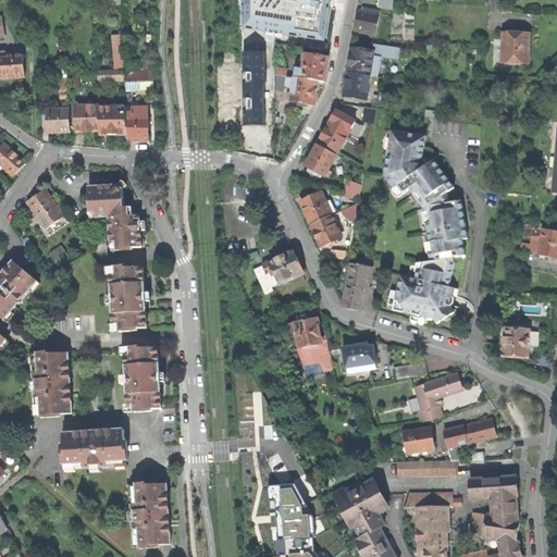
[(332,3),(332,0),(242,0),(243,29),(326,42),(332,3)]
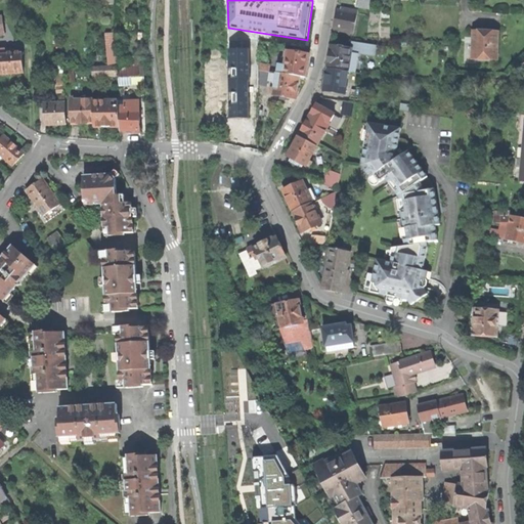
[(356,0),(356,7),(370,9),(369,0),(356,0)]
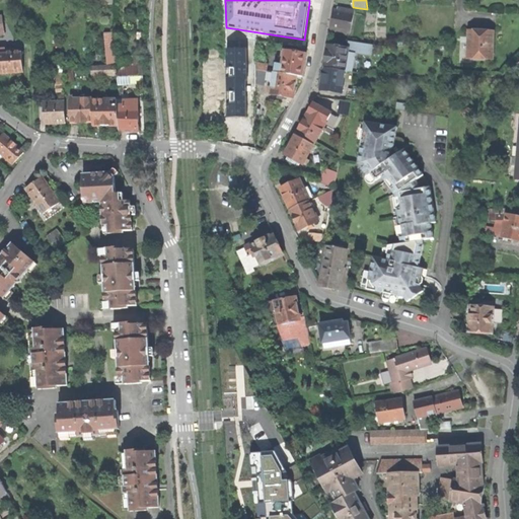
[(330,28),(351,32),(355,11),(340,8),(339,11),(334,11),(332,19),(330,28)]
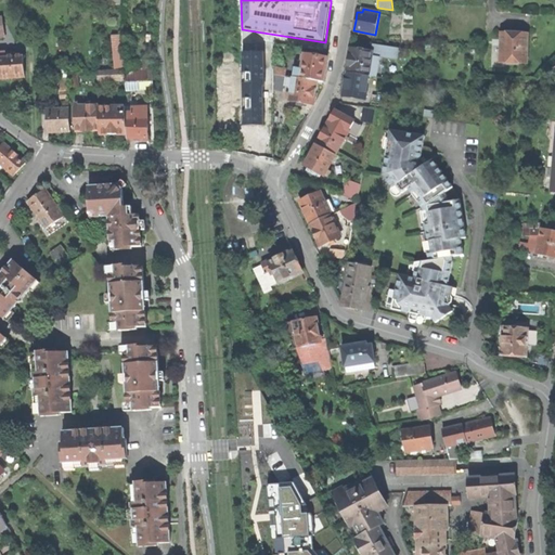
[(528,64),(529,35),(516,34),(502,34),(501,62),(528,64)]
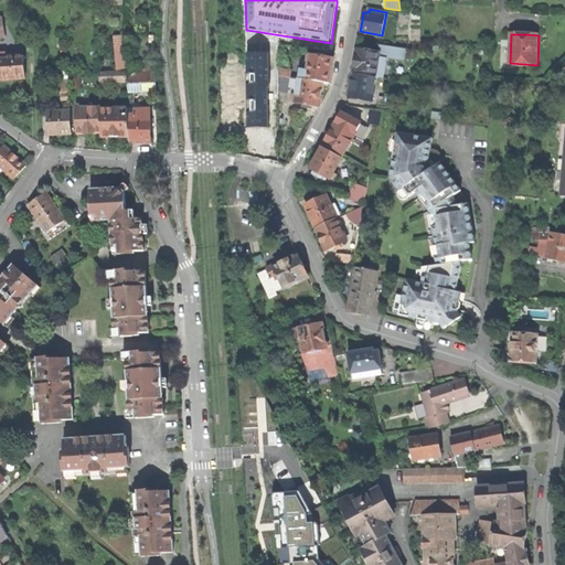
[(99,83),(127,82),(127,74),(128,74),(129,72),(126,72),(125,61),(124,49),(117,49),(117,61),(118,61),(118,73),(99,73),(99,83)]
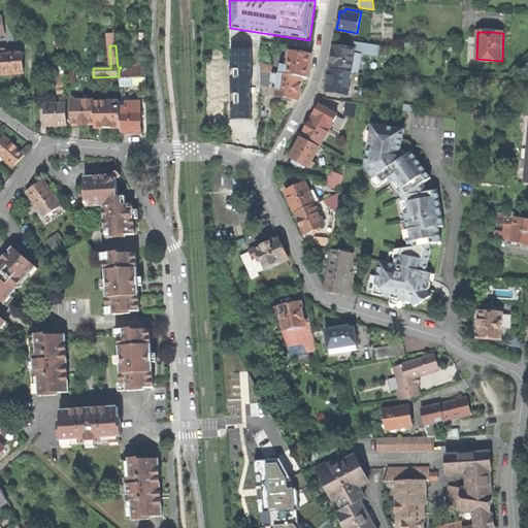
[(332,58),(330,70),(351,73),(353,73),(363,75),(364,70),(351,68),(353,57),(357,57),(357,54),(354,54),(354,50),(334,46),(332,58)]
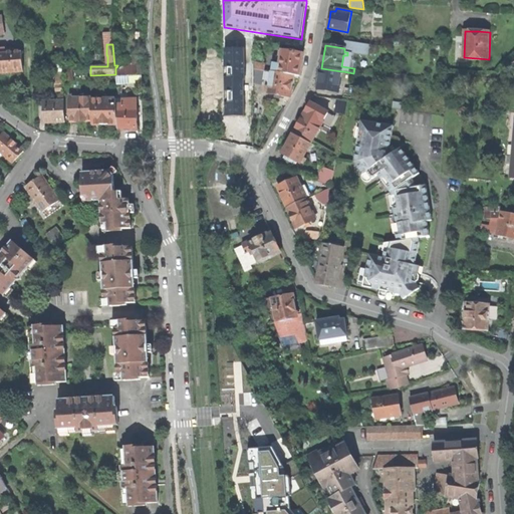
[(8,72),(23,71),(21,50),(4,52),(4,48),(0,48),(0,71),(0,73),(8,72)]
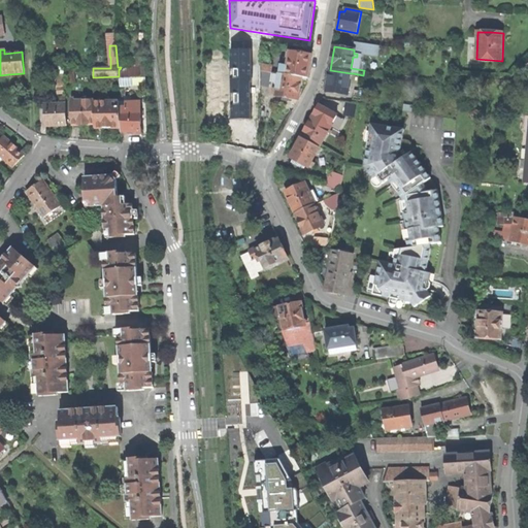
[(253,84),(253,50),(228,50),(230,120),(254,119),(253,84)]
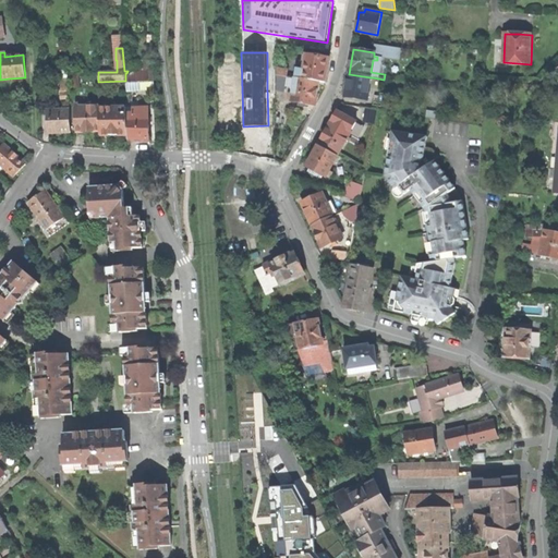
[(327,70),(329,59),(303,55),(302,62),(305,63),(304,70),(298,69),(296,79),(319,82),(326,83),(327,70)]
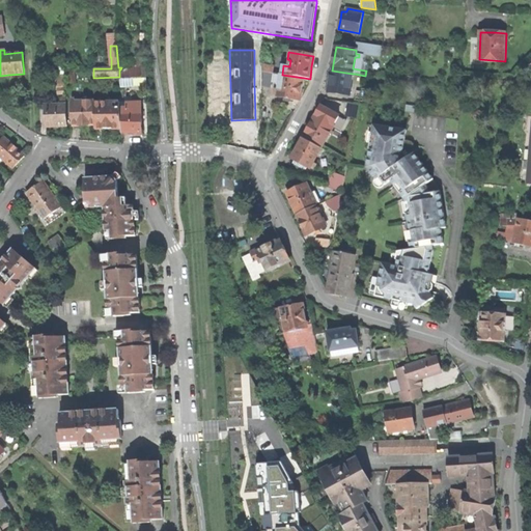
[(134,58),(134,68),(145,68),(145,58),(134,58)]
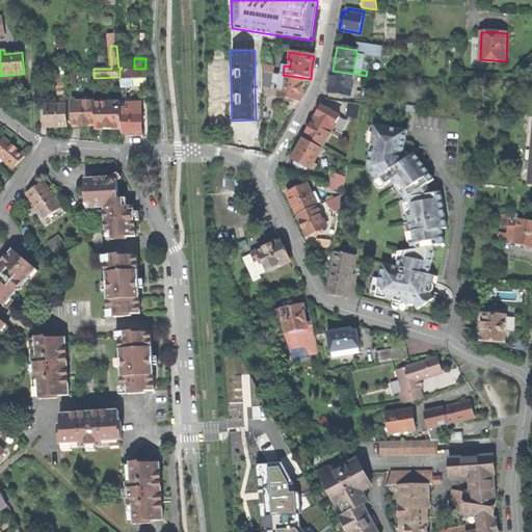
[(120,80),(145,79),(145,69),(134,69),(121,70),(120,70),(120,77),(120,80)]
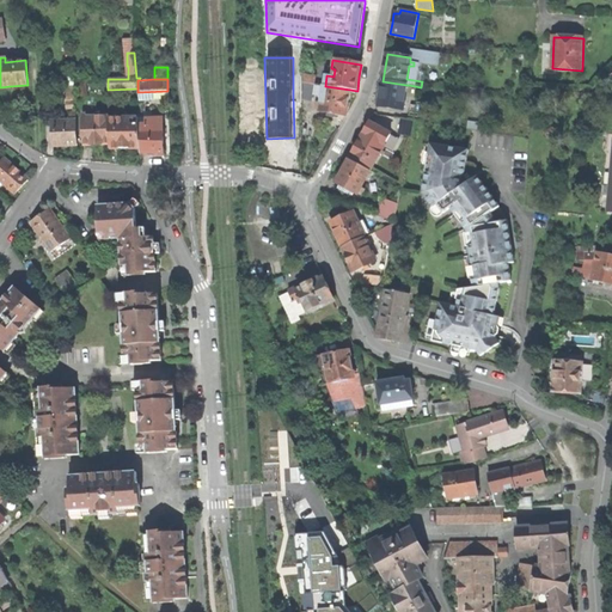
[(387,111),(402,114),(407,85),(383,81),(381,93),(379,106),(387,108),(387,111)]
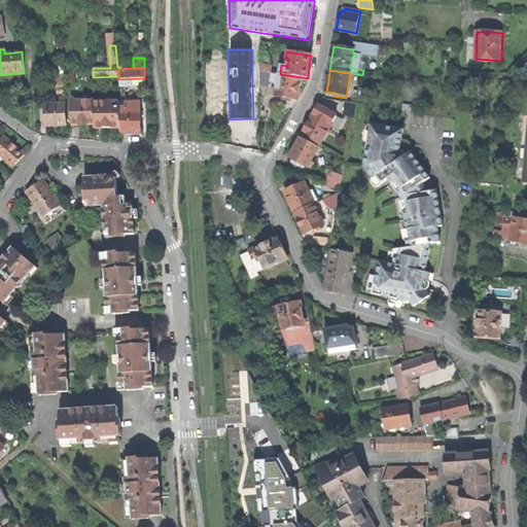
[(260,85),(270,88),(271,72),(261,71),(260,85)]
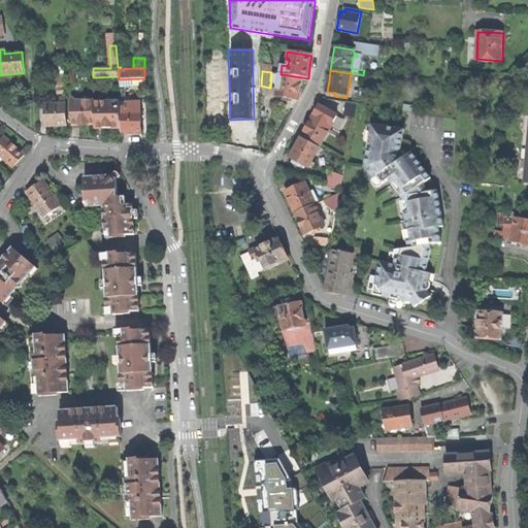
[(300,89),(302,77),(281,74),(279,74),(275,97),(299,100),(300,89)]
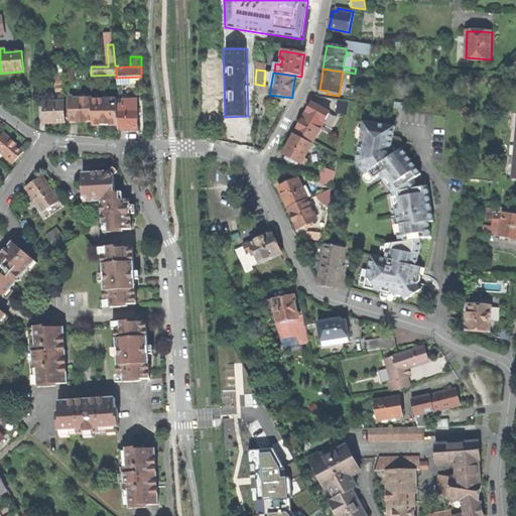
[(347,89),(345,101),(349,102),(356,103),(358,88),(352,87),(352,90),(347,89)]
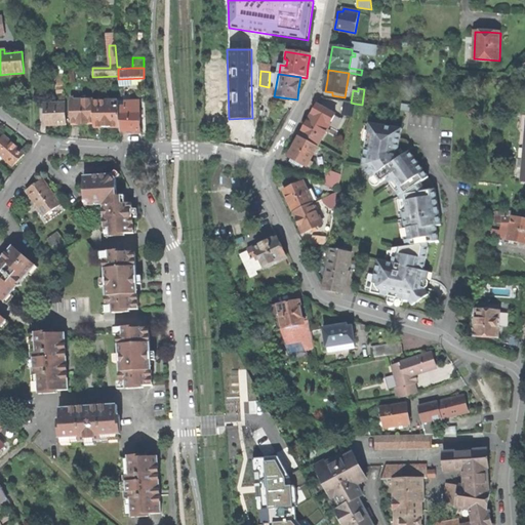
[(139,96),(130,96),(130,97),(130,102),(125,102),(119,102),(120,127),(120,132),(130,133),(140,133),(139,96)]
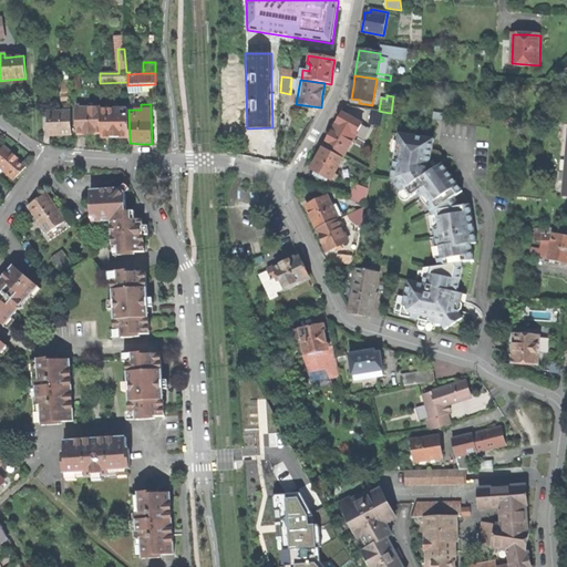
[(88,133),(102,133),(101,110),(101,107),(80,109),(80,105),(76,105),(78,134),(88,133)]
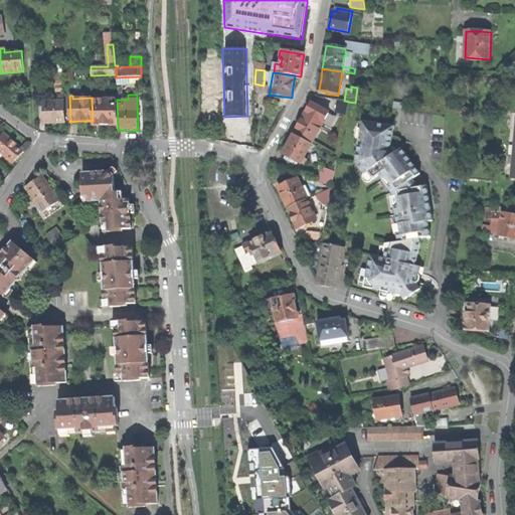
[(104,125),(118,125),(117,100),(117,97),(99,97),(99,100),(92,100),(93,121),(93,125),(104,125)]
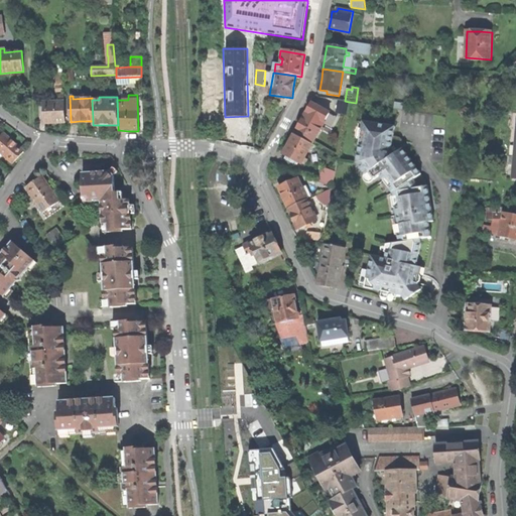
[(336,114),(347,116),(349,102),(345,101),(339,100),(336,114)]
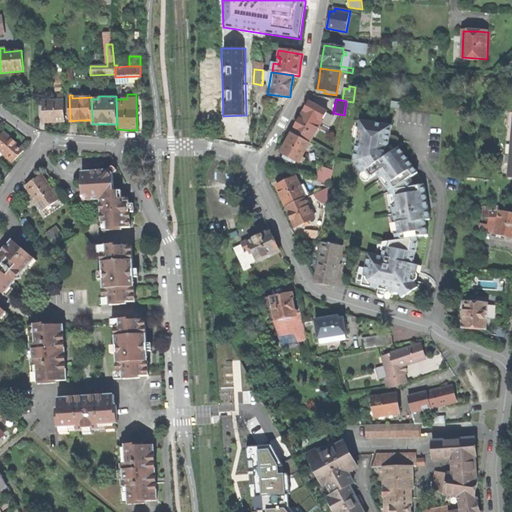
[(65,121),(64,101),(44,102),(45,122),(54,122),(65,121)]
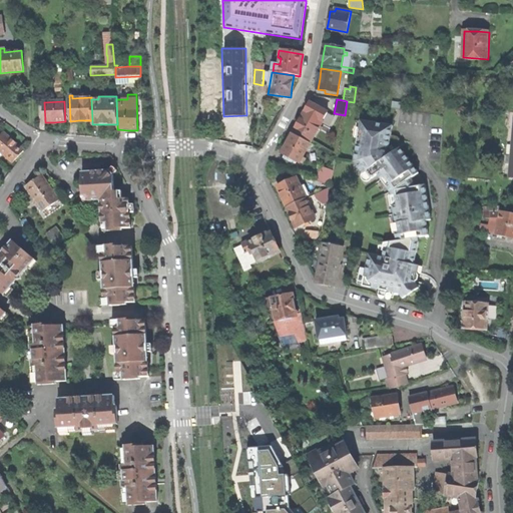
[(299,124),(293,133),(311,143),(319,129),(321,130),(323,127),(320,126),(328,112),(310,103),(299,124)]
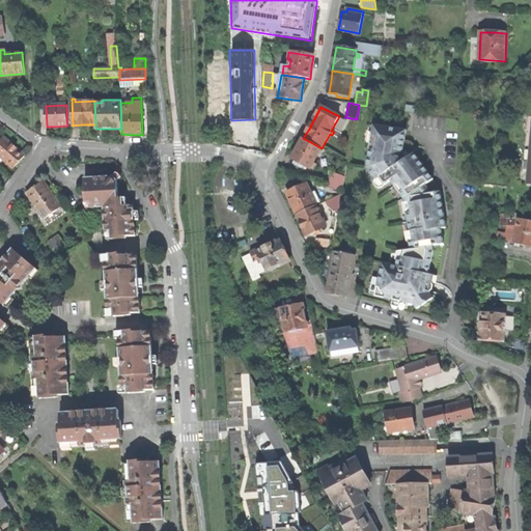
[(414,152),(407,159),(404,157),(402,152),(406,150),(403,146),(407,131),(376,126),(374,143),(370,143),(366,168),(373,169),(372,175),(378,176),(385,186),(391,182),(394,187),(399,183),(410,197),(412,213),(407,214),(409,231),(409,232),(413,231),(415,249),(409,250),(404,251),(401,261),(397,260),(395,267),(382,263),(379,279),(375,296),(374,297),(392,300),(408,304),(411,302),(417,310),(424,305),(434,299),(428,291),(430,290),(431,283),(435,282),(436,276),(428,275),(434,251),(432,246),(444,244),(441,229),(446,228),(444,214),(440,188),(414,152)]
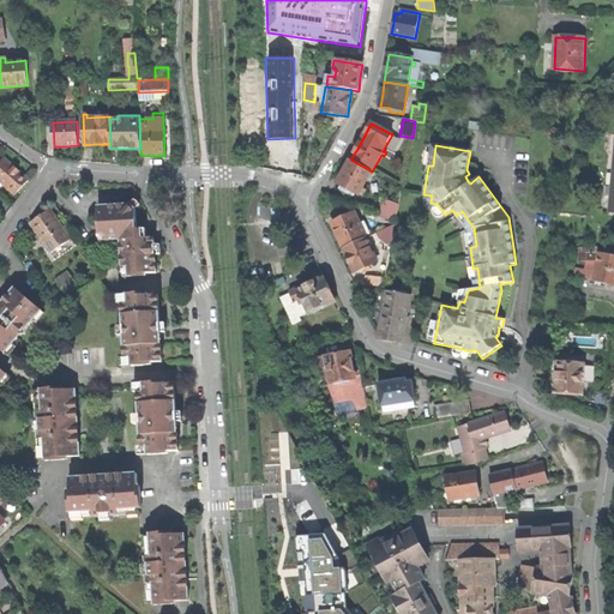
[(426,164),(428,166),(433,166),(435,145),(432,145),(431,154),(427,154),(426,164)]
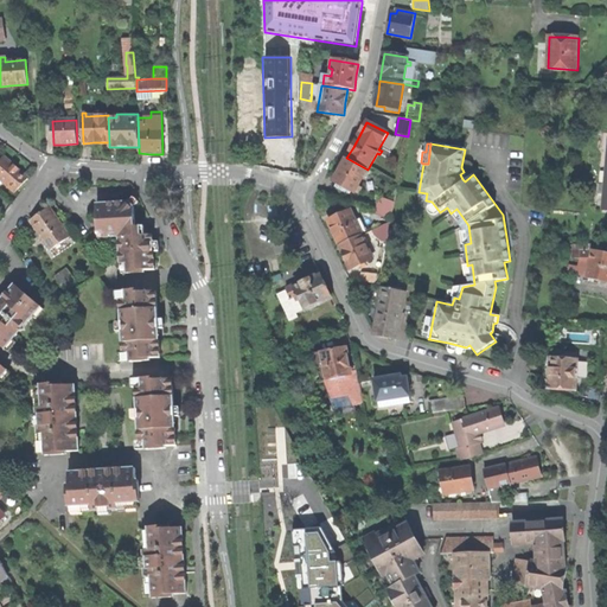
[(16,167),(2,157),(0,159),(0,179),(16,192),(27,178),(16,167)]
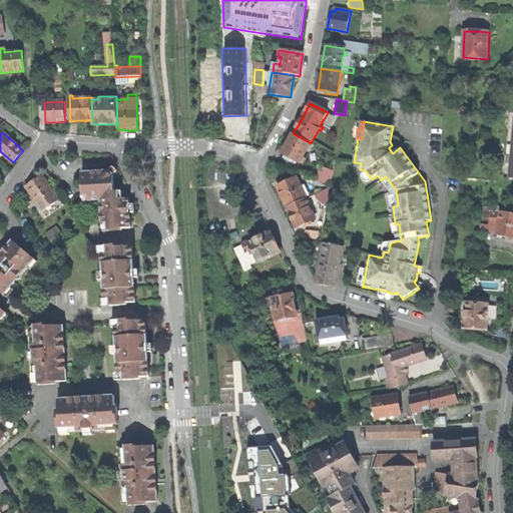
[(306,158),(303,157),(311,143),(293,133),(288,143),(283,153),(300,163),(302,160),(305,161),(306,158)]
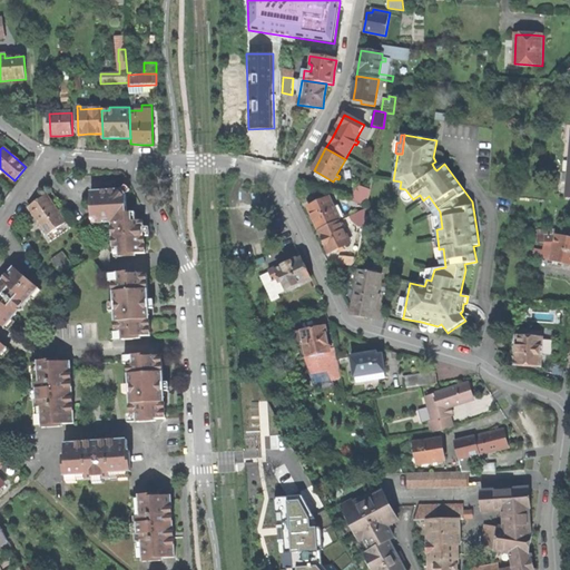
[(354,202),(366,207),(373,175),(360,167),(350,200),(354,202)]
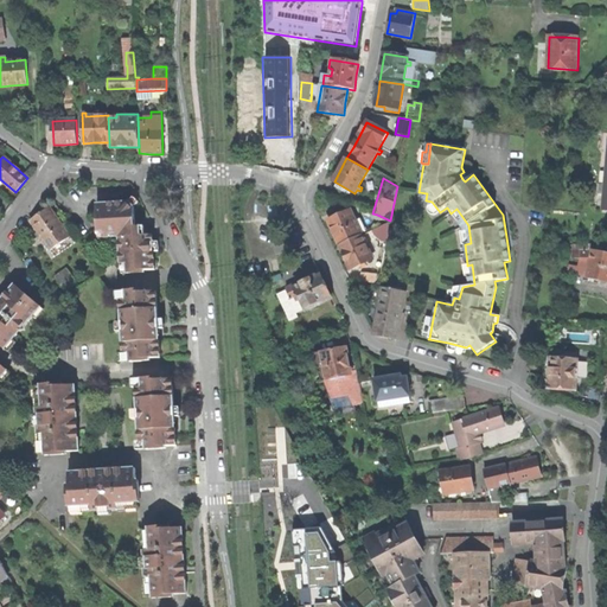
[(438,215),(440,212),(432,202),(426,200),(427,193),(419,192),(429,206),(428,208),(428,210),(428,212),(429,215),(432,216),(434,216),(436,216),(438,215)]
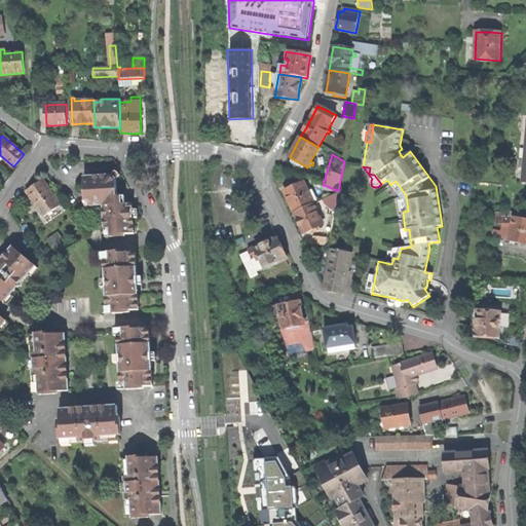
[(106,235),(136,233),(134,215),(134,203),(122,204),(122,200),(118,197),(114,197),(113,176),(85,177),(86,198),(90,198),(91,207),(104,205),(106,235)]
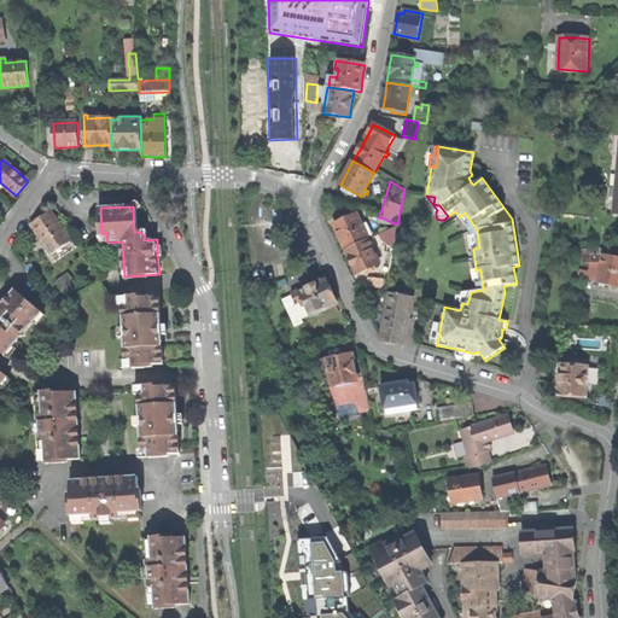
[(275,223),(284,222),(281,209),(273,210),(275,223)]
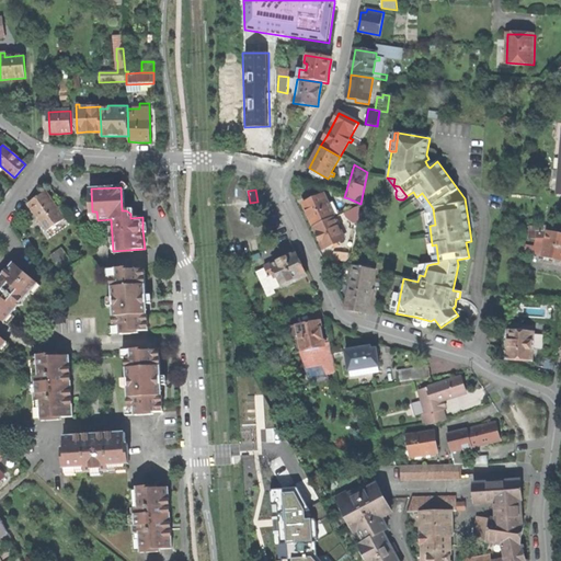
[(29,204),(47,231),(65,219),(47,192),(38,197),(29,204)]
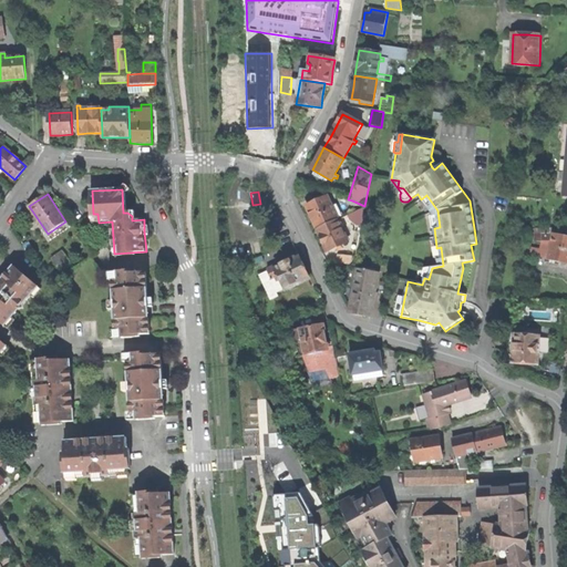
[(431,213),(434,228),(440,227),(437,210),(426,195),(421,199),(431,213)]
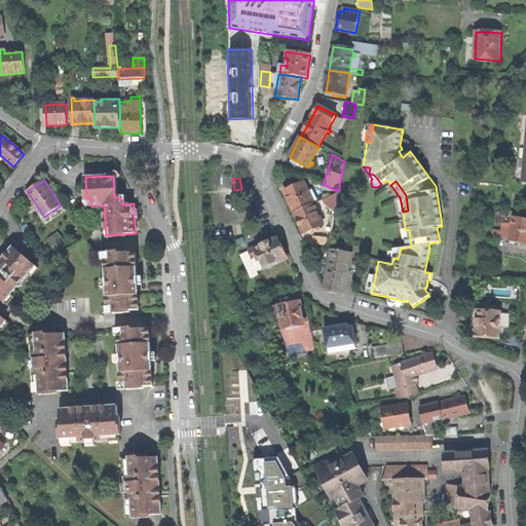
[(289,202),(294,213),(312,203),(303,183),(285,191),(289,202)]
